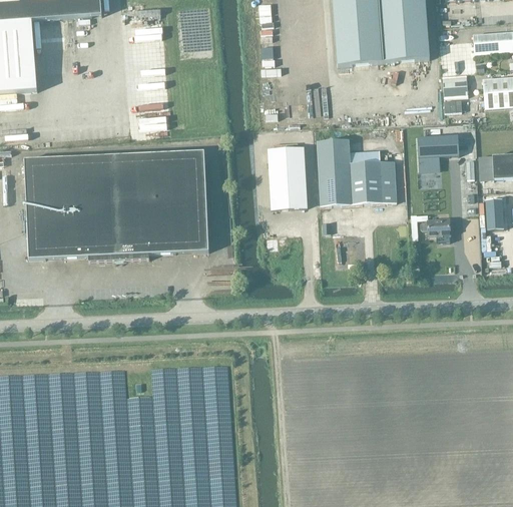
[(0,0),(0,90),(37,88),(32,18),(102,13),(101,0),(0,0)]
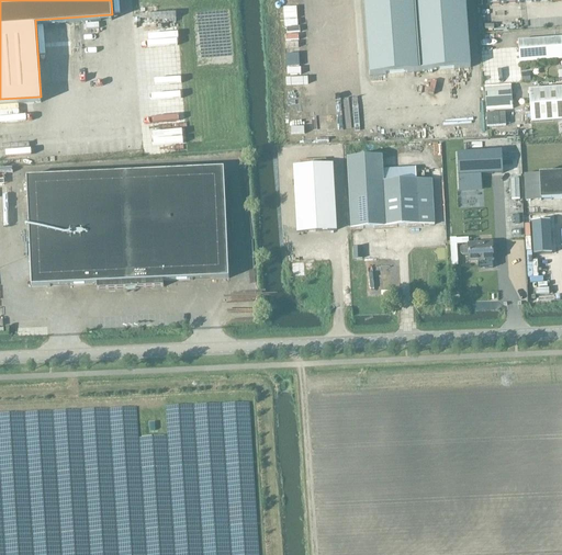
[(420,66),(415,0),(364,0),(370,69),(420,66)]
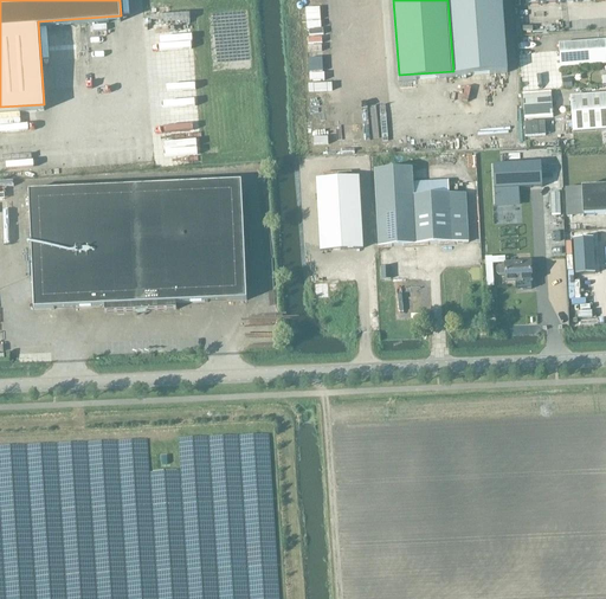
[(447,0),(453,71),(508,66),(502,0),(447,0)]
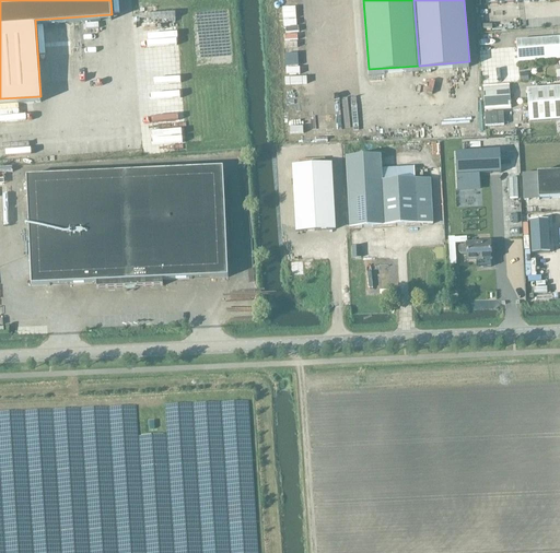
[(559,32),(516,35),(518,57),(559,54),(559,32)]
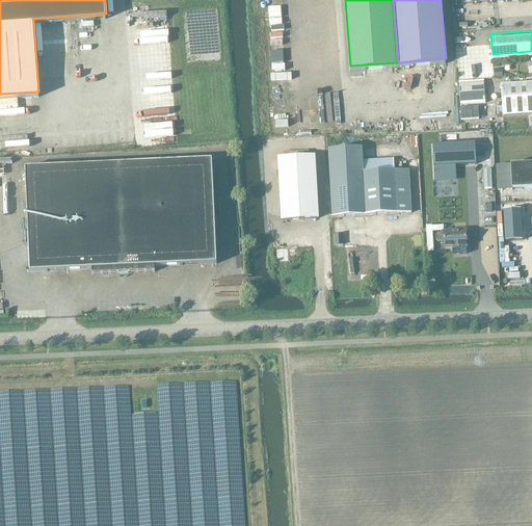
[(531,77),(501,80),(503,111),(531,108),(531,77)]
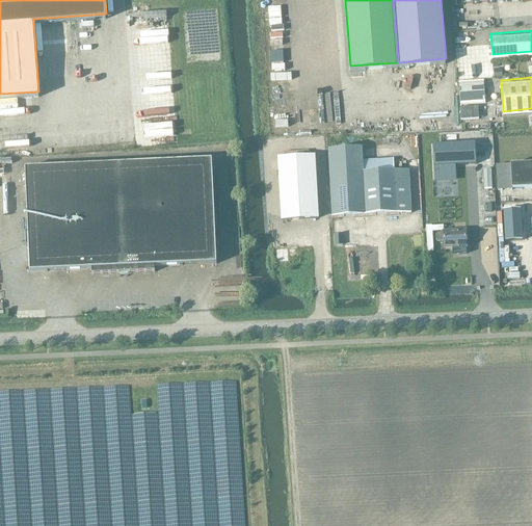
[(475,137),(432,139),(434,175),(456,174),(455,159),(476,158),(475,137)]
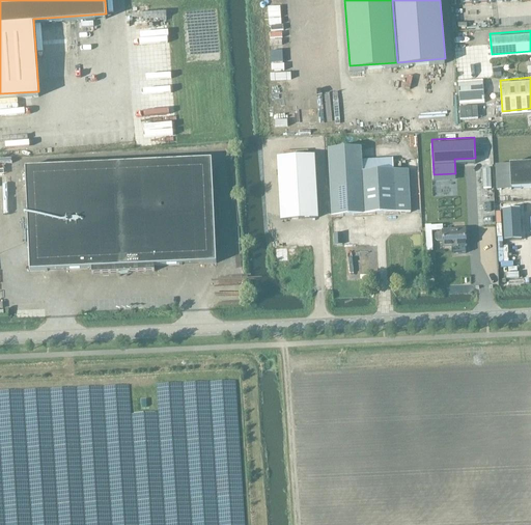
[(410,206),(408,164),(362,167),(361,142),(328,144),(332,211),(410,206)]
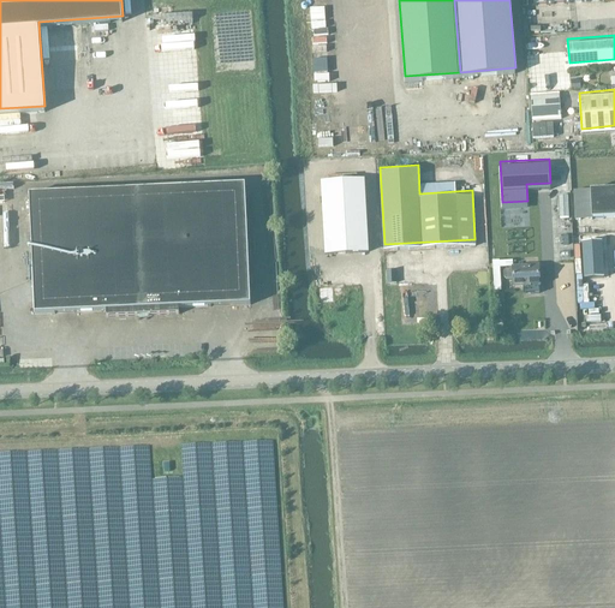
[(350,174),(321,176),(324,248),(354,246),(350,174)]
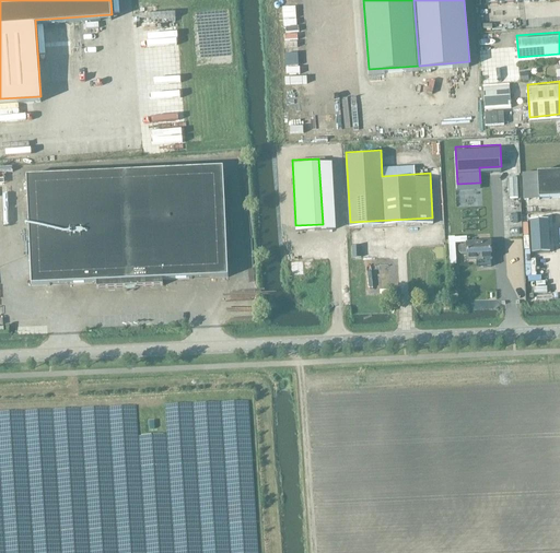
[(223,162),(26,171),(27,203),(32,280),(96,278),(96,283),(163,280),(163,274),(228,271),(224,203),(223,162)]
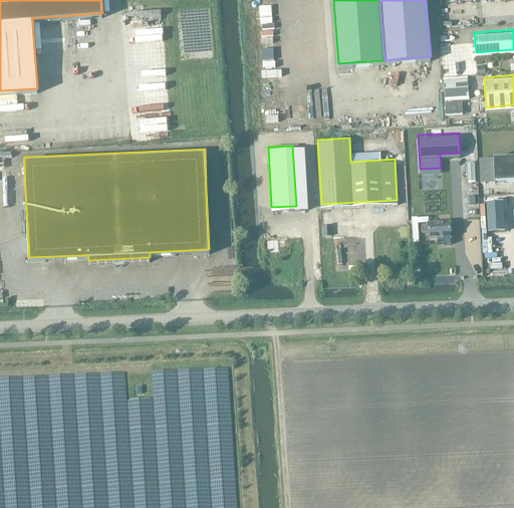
[(512,153),(493,154),(494,178),(513,177),(512,153)]
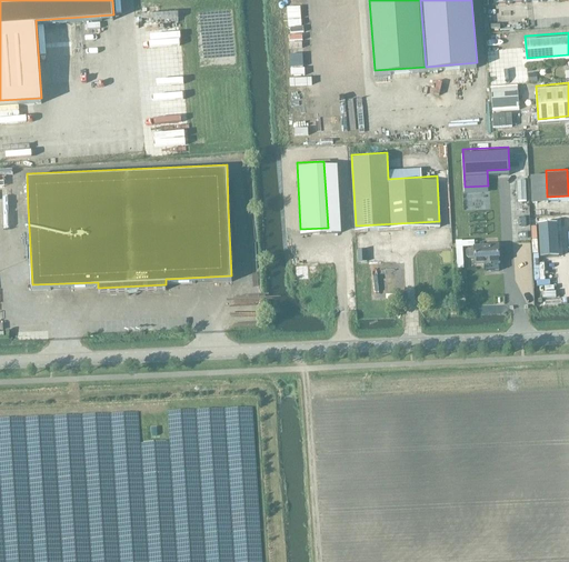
[(525,174),(517,176),(518,196),(526,196),(525,174)]
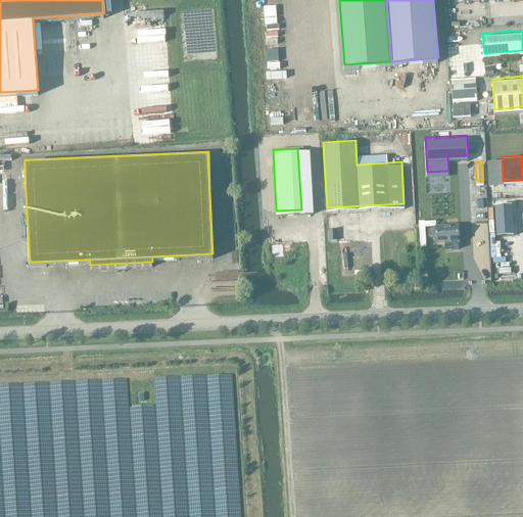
[(439,191),(415,191),(414,201),(439,201),(439,191)]
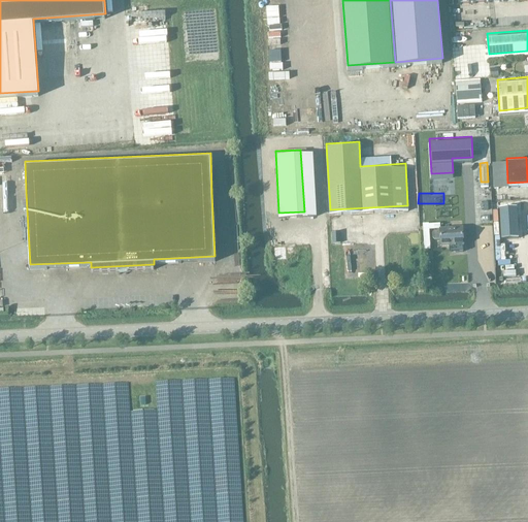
[(501,233),(518,233),(517,202),(499,203),(501,233)]
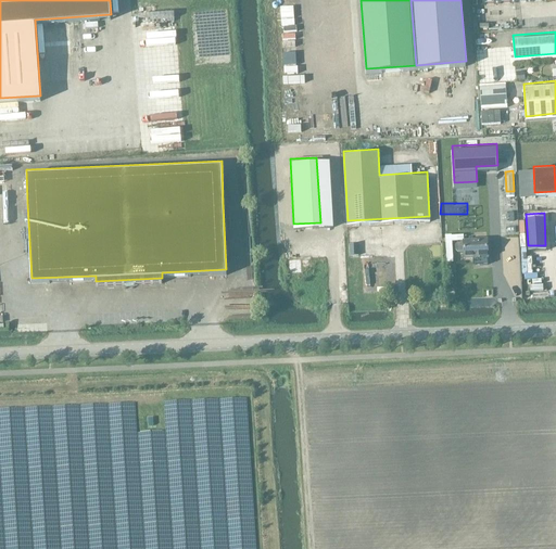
[(463,237),(456,238),(457,247),(464,246),(464,253),(479,252),(479,258),(489,258),(487,234),(463,235),(463,237)]
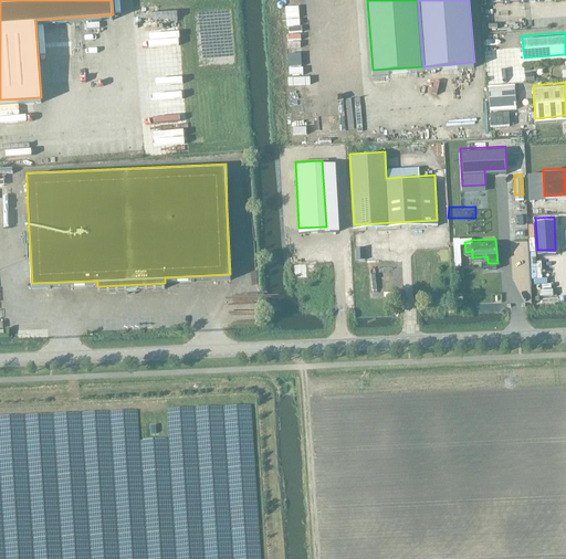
[(37,329),(38,320),(18,320),(18,328),(37,329)]
